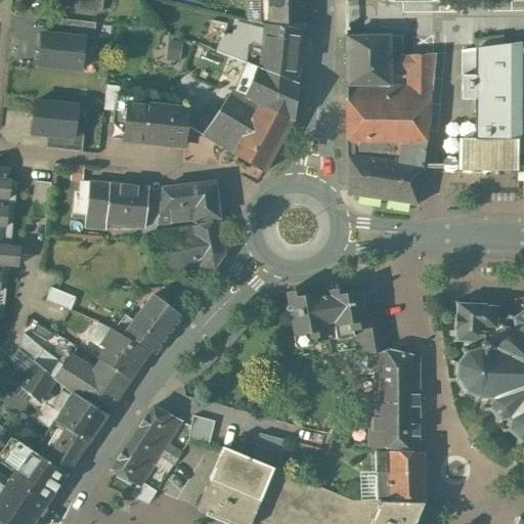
[(75,0),(75,8),(99,11),(99,0),(75,0)]
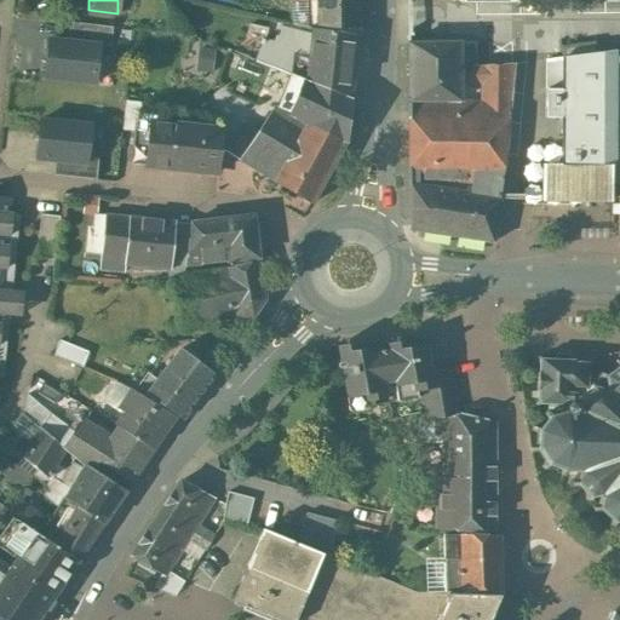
[(355,0),(291,0),(292,0),(302,0),(306,0),(308,28),(311,29),(356,35),(355,0)]
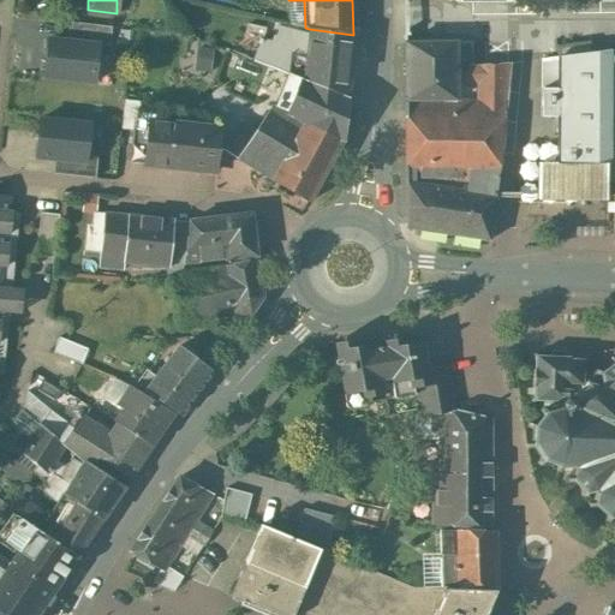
[(309,34),(275,27),(272,43),(261,40),(263,35),(242,29),(233,52),(254,60),(302,79),(304,81),(309,34)]
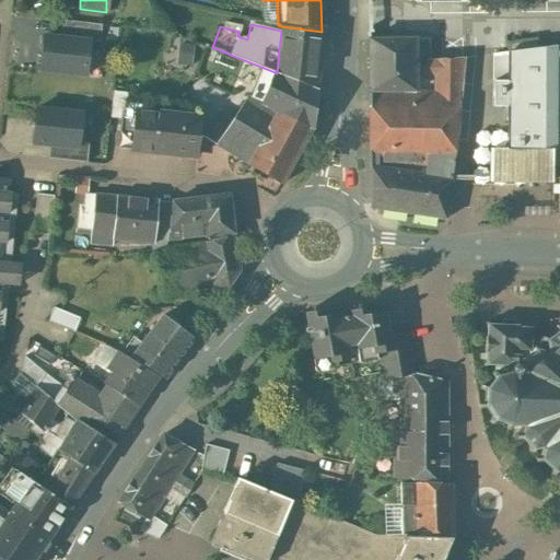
[(322,32),(281,26),(281,31),(277,73),(316,89),(322,32)]
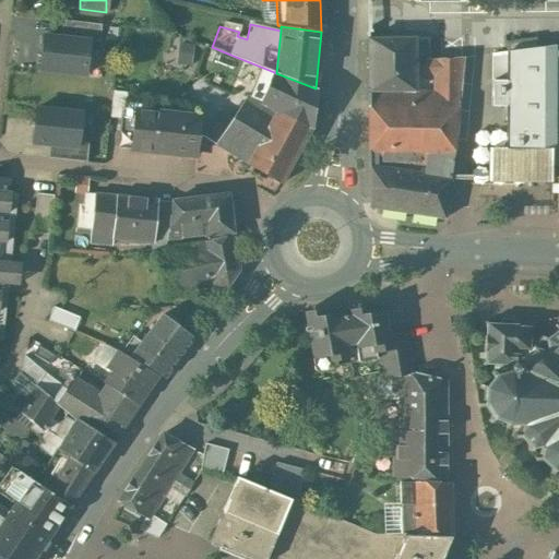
[(91,34),(43,27),(37,61),(85,69),(91,34)]
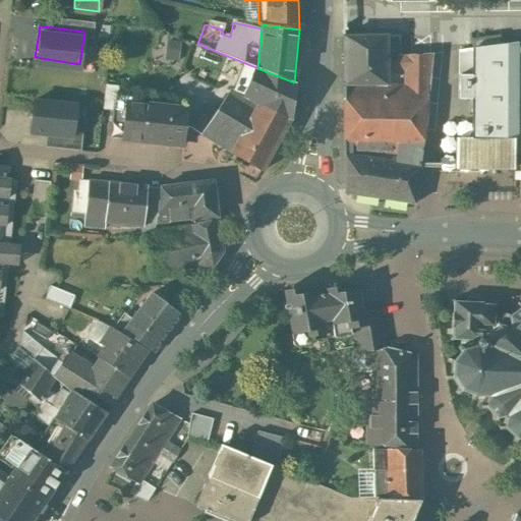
[(386,36),(343,36),(343,84),(386,83),(386,59),(386,53),(387,52),(388,50),(388,48),(388,46),(388,45),(387,43),(387,41),(386,40),(386,36)]
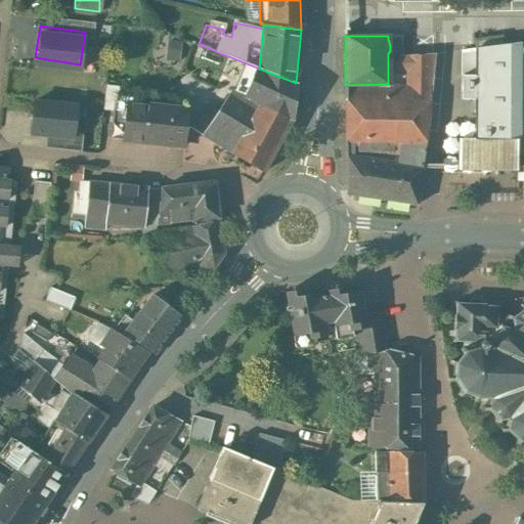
[(199,44),(192,42),(186,59),(201,66),(202,61),(193,58),(199,44)]
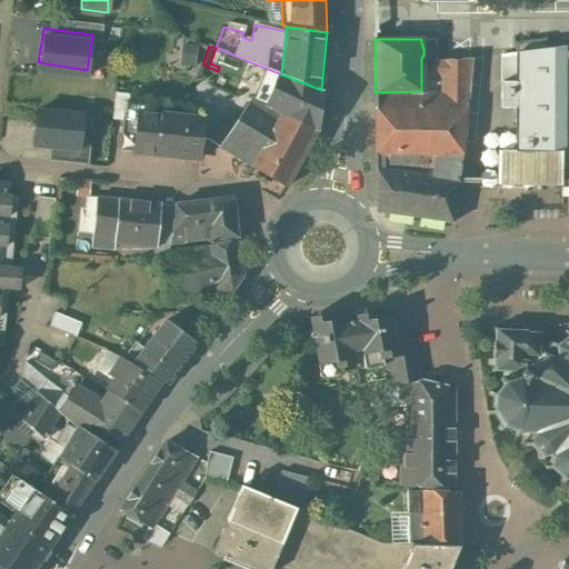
[(565,47),(516,52),(516,151),(563,151),(565,71),(565,47)]
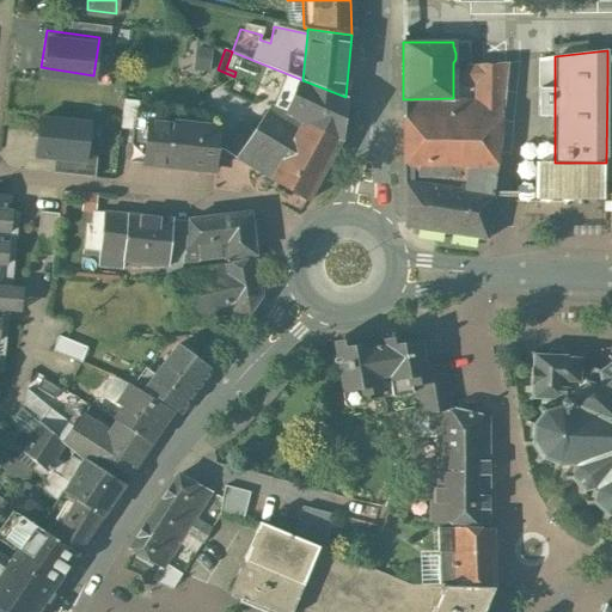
[(232,51),(226,68),(236,72),(246,75),(252,60),(232,51)]
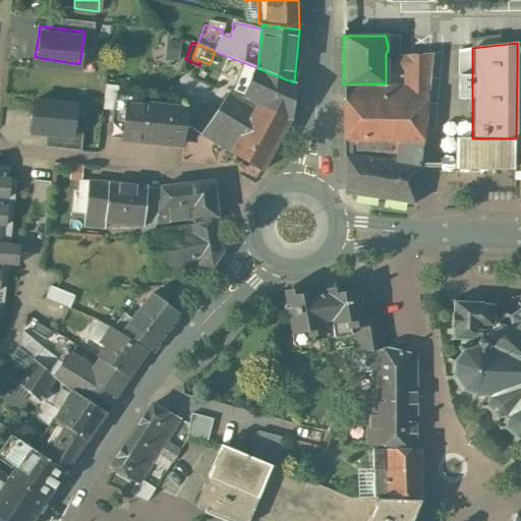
[(255,67),(215,51),(210,64),(204,80),(230,91),(232,87),(245,94),(255,67)]
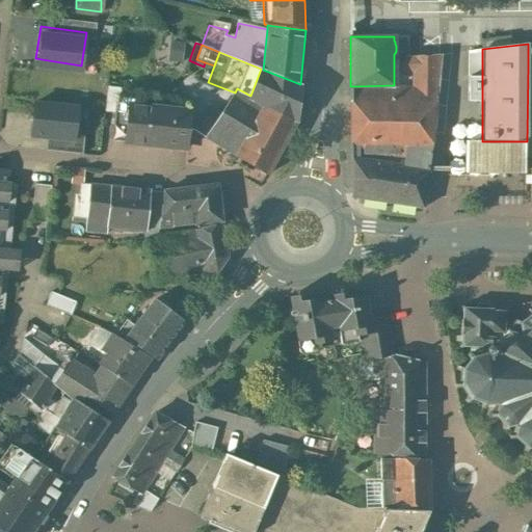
[(440,55),(414,56),(414,57),(405,57),(406,59),(394,60),(394,85),(350,86),(350,101),(410,102),(410,107),(434,110),(440,55)]
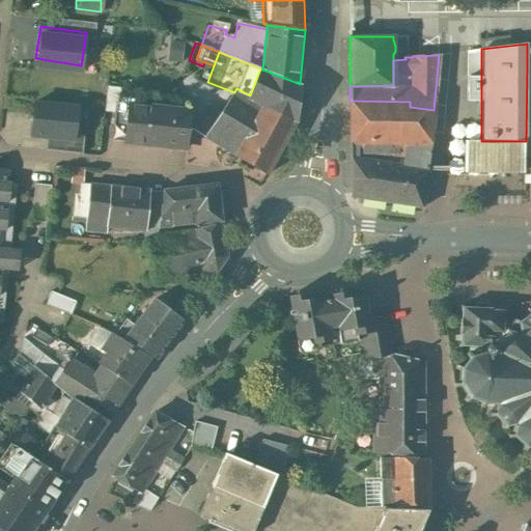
[(262,70),(260,68),(250,95),(295,123),(296,122),(300,84),(262,70)]
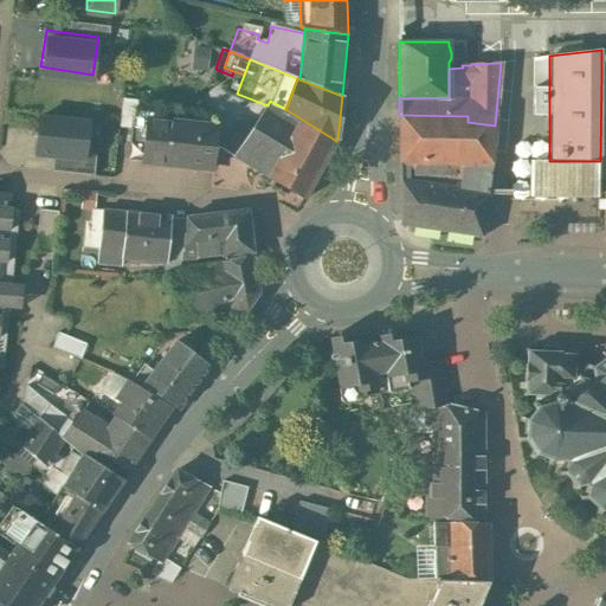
[(137,102),(122,100),(120,127),(130,128),(131,118),(133,118),(134,109),(136,109),(137,102)]
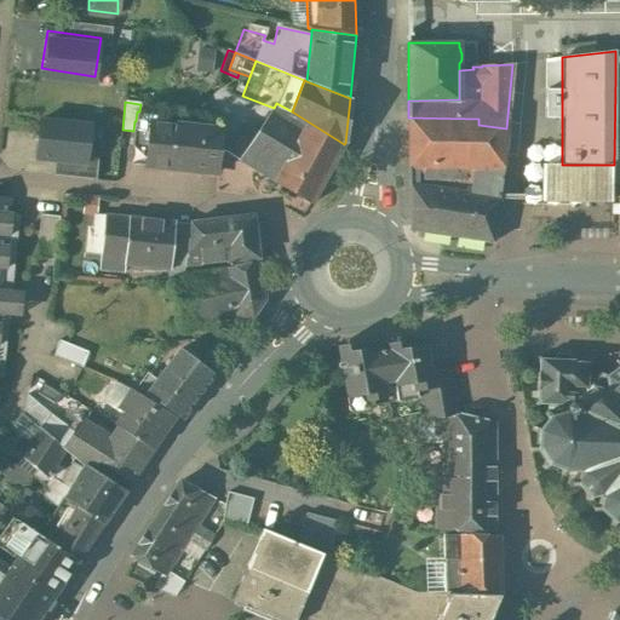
[(292,112),(276,103),(274,108),(239,160),(311,204),(344,144),(292,112)]
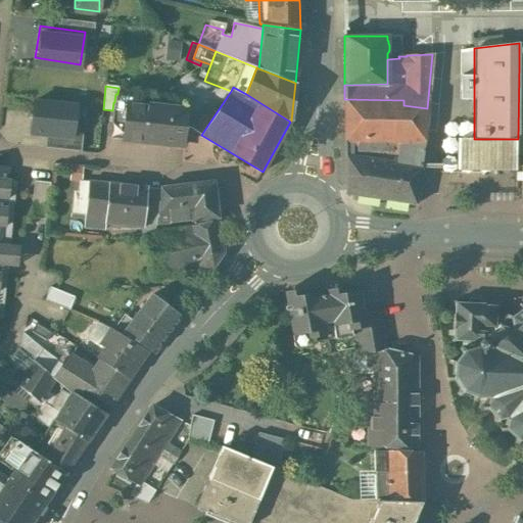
[(78,100),(33,94),(28,127),(73,133),(78,100)]
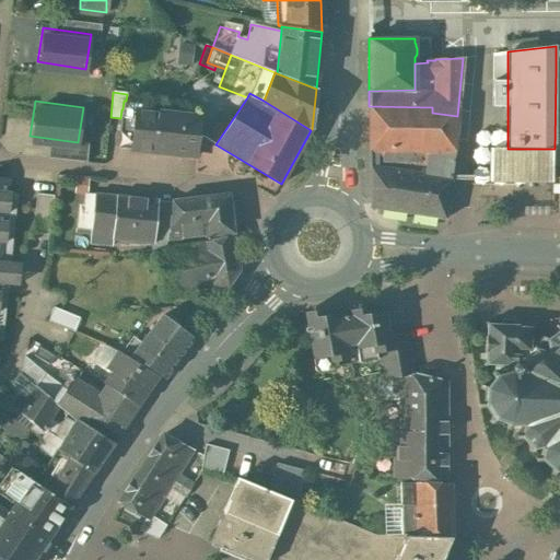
[(126,101),(124,101),(123,109),(151,113),(152,103),(126,101)]
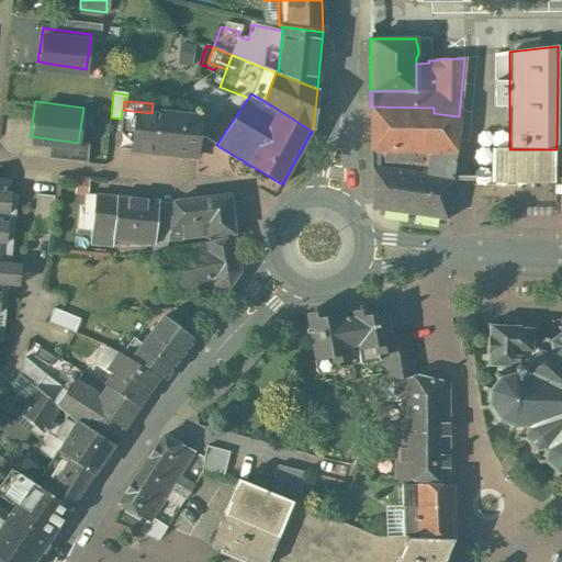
[(434,108),(370,107),(371,146),(371,167),(397,171),(398,166),(427,166),(426,175),(452,179),(454,166),(459,116),(434,113),(434,108)]
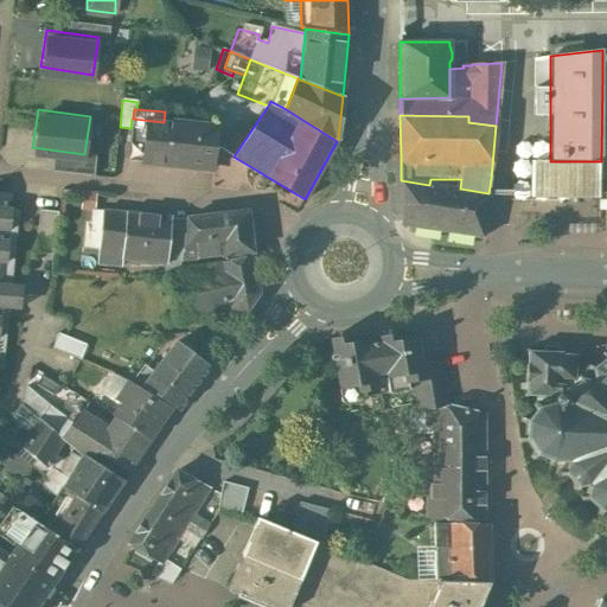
[(133,119),(132,119),(131,128),(127,161),(212,170),(217,127),(164,122),(133,119)]
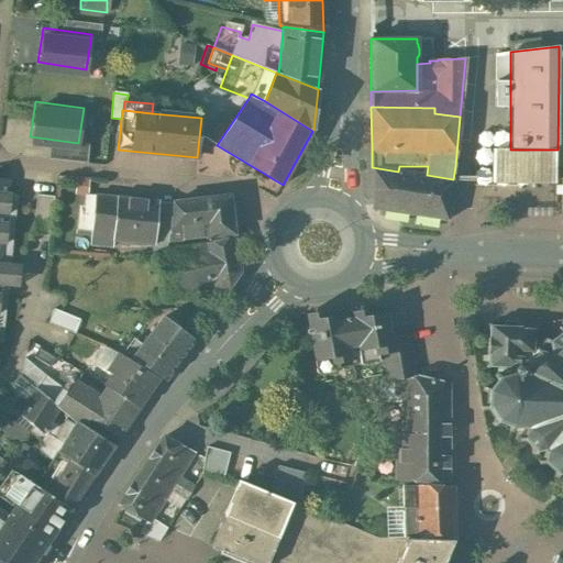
[(398,172),(372,167),(372,206),(375,209),(448,220),(453,179),(427,175),(398,172)]
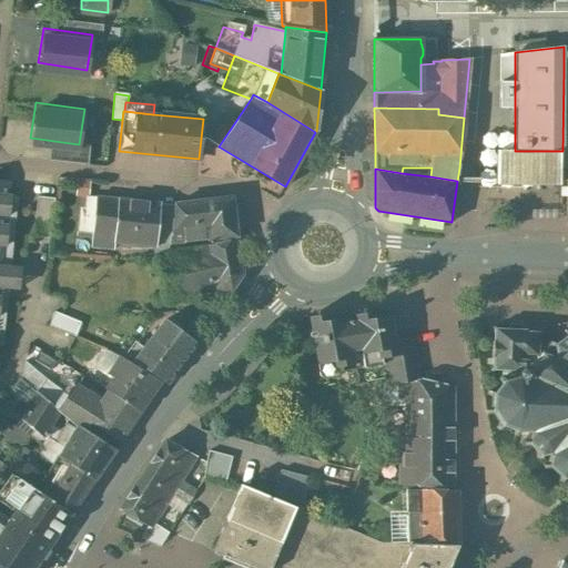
[(0,183),(0,305),(0,304),(0,286),(2,287),(3,274),(0,274),(0,251),(0,245),(6,246),(8,233),(2,233),(3,215),(9,216),(10,203),(6,203),(7,184),(0,183)]
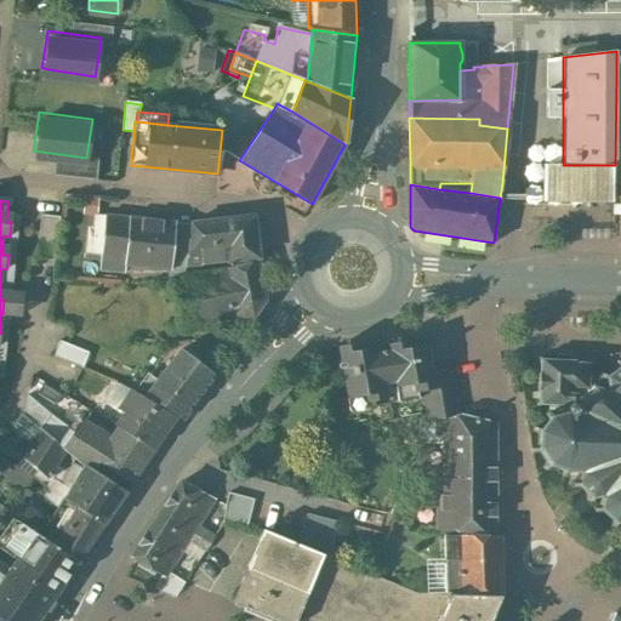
[(60,217),(40,215),(35,258),(55,260),(60,217)]
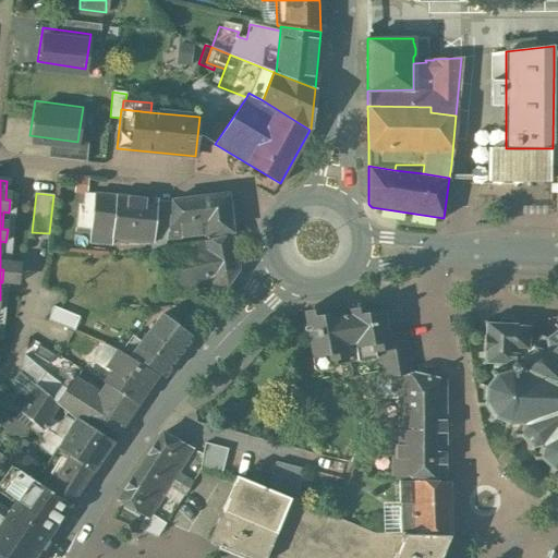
[(116,196),(94,194),(91,231),(112,233),(116,196)]
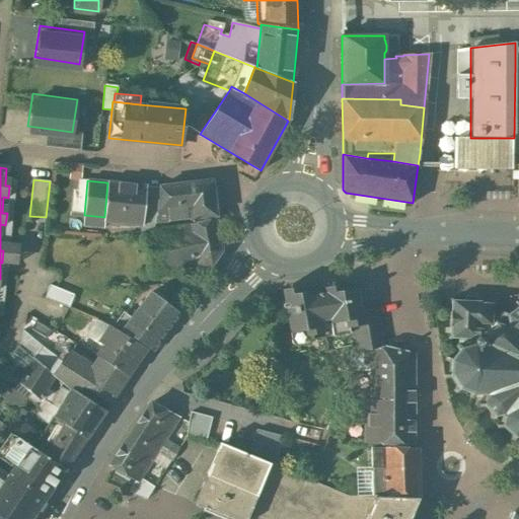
[(212,180),(158,188),(154,223),(216,216),(212,180)]
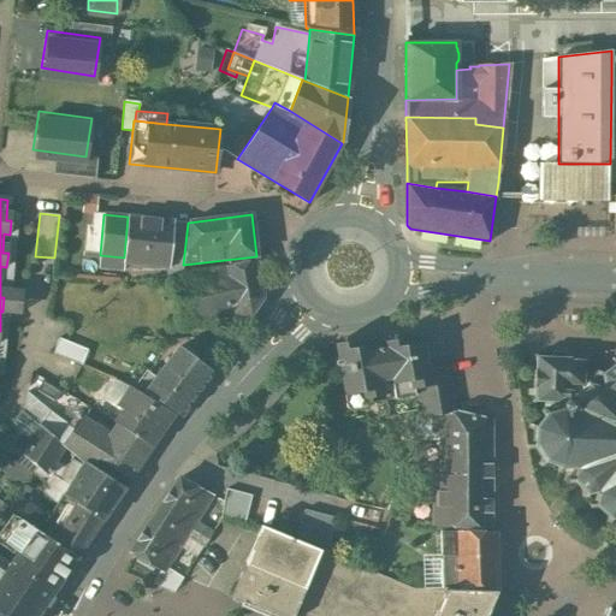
[(173,220),(128,215),(124,258),(123,264),(169,268),(173,220)]
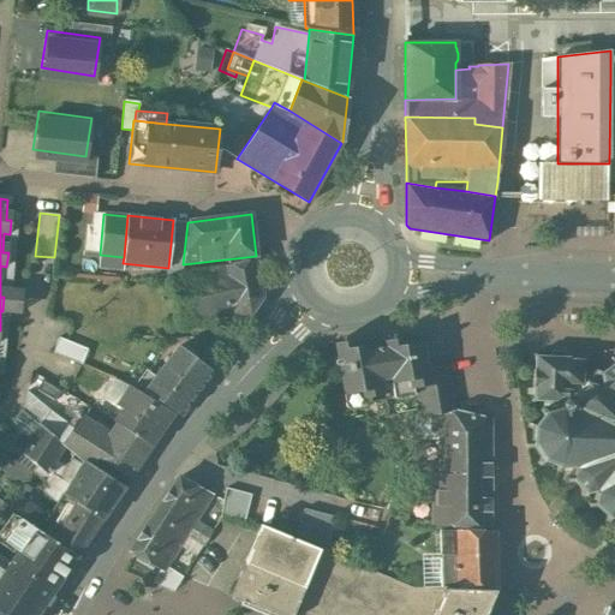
[(99,249),(83,250),(85,276),(102,274),(100,255),(99,249)]
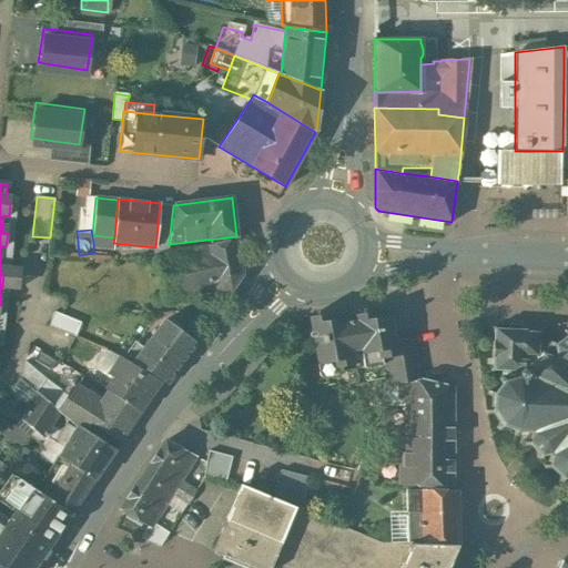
[(234,240),(156,256),(168,301),(199,295),(199,296),(231,290),(241,274),(234,240)]
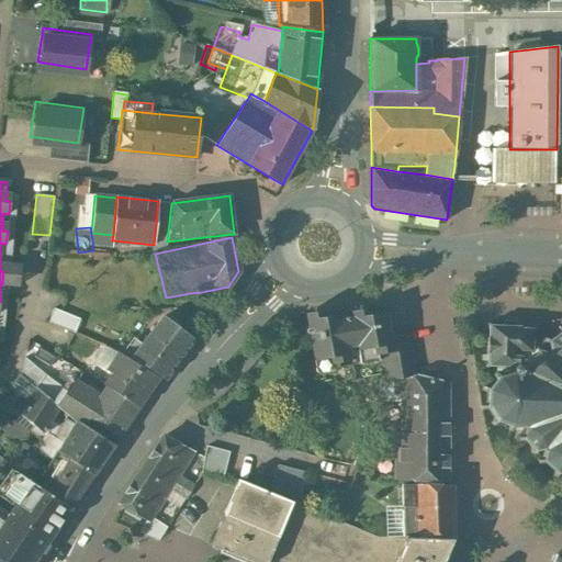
[(21,267),(10,266),(8,284),(20,285),(21,267)]
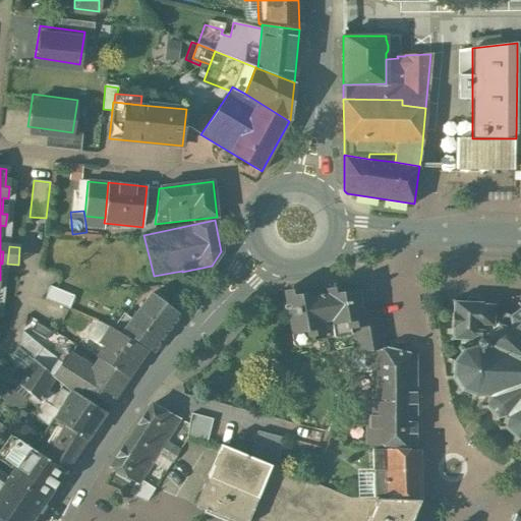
[(74,296),(50,286),(45,299),(69,309),(74,296)]
